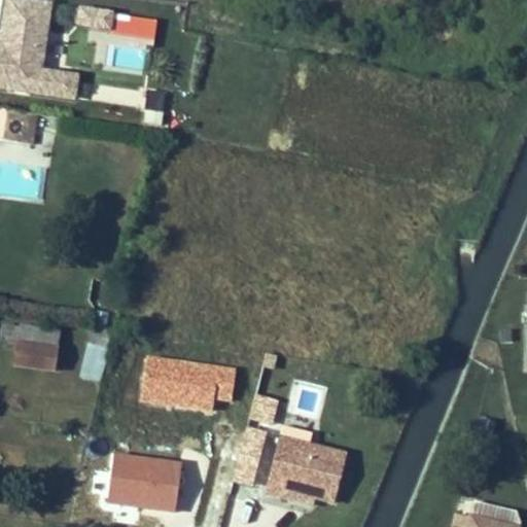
[(42,70),(49,3),(21,0),(1,0),(0,14),(0,93),(73,102),(77,74),(42,70)]
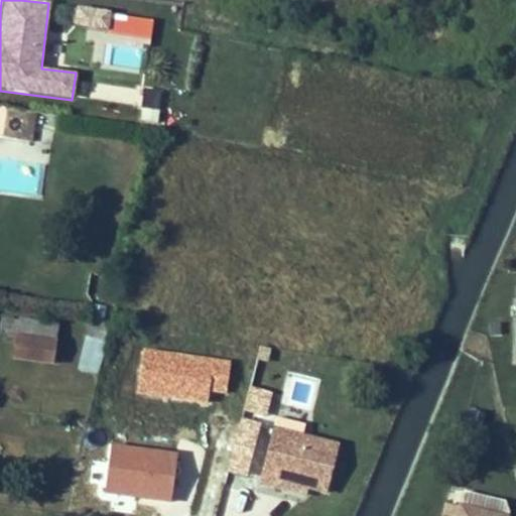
[(145,73),(151,19),(75,10),(73,28),(91,30),(87,66),(145,73)]
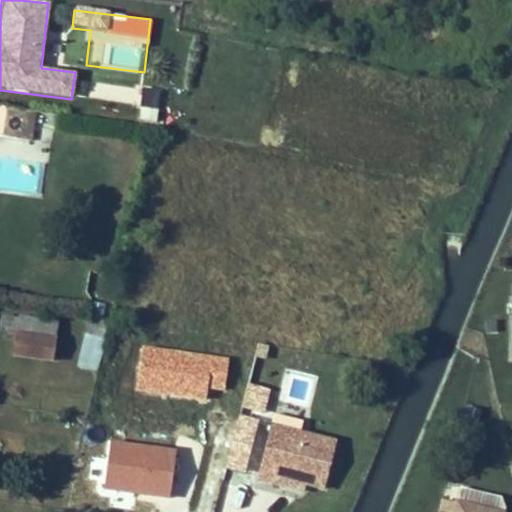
[(88,82),(86,97),(131,102),(133,87),(88,82)]
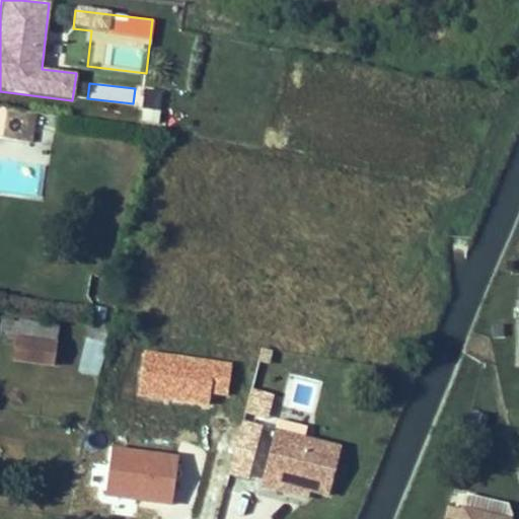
[(145,89),(141,106),(156,110),(161,92),(145,89)]
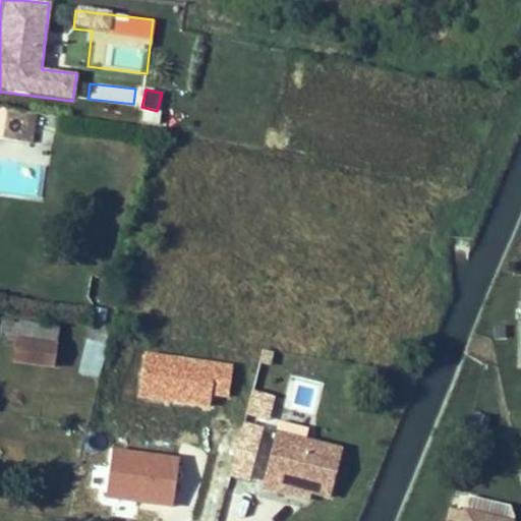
[(18,340),(56,343),(57,326),(19,324),(18,340)]
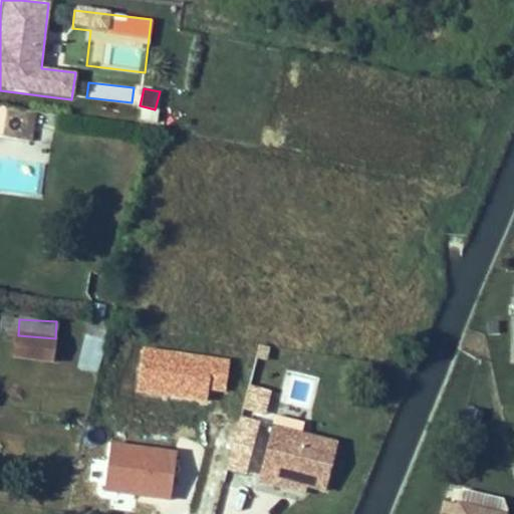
[(98,373),(106,324),(85,320),(77,370),(98,373)]
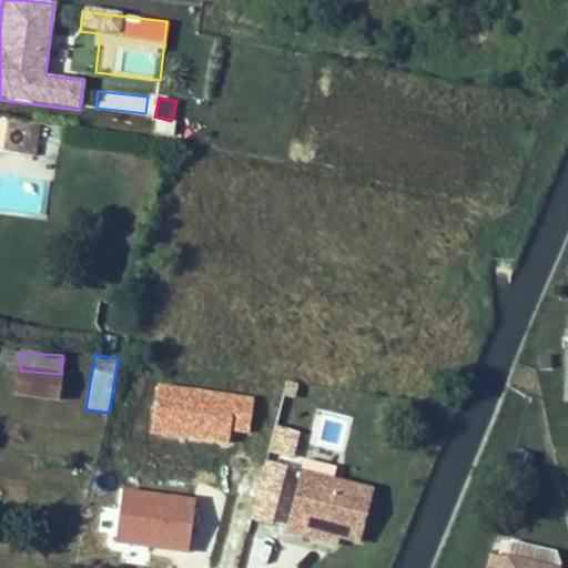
[(10,378),(7,401),(50,407),(53,383),(10,378)]
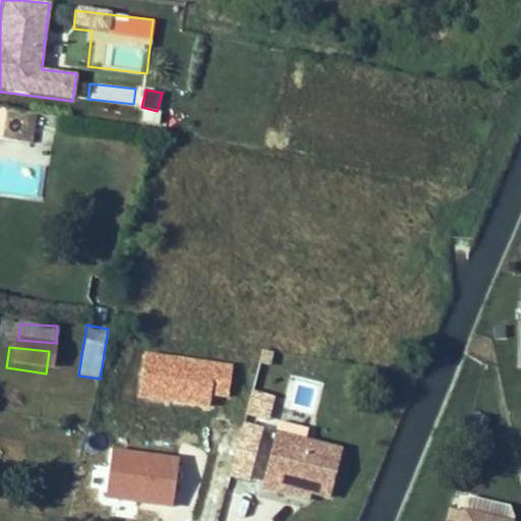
[(237,424),(231,478),(252,481),(258,426),(237,424)]
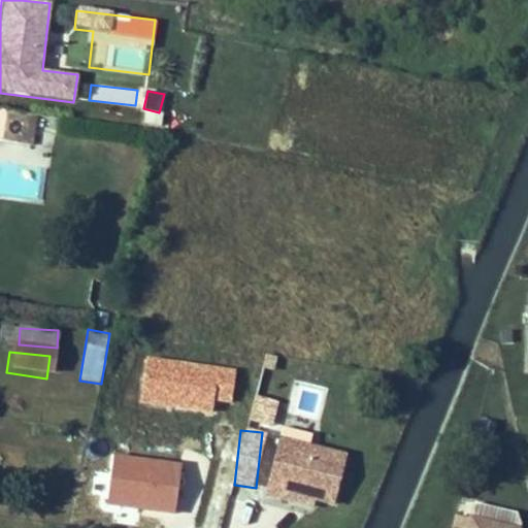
[(338,465),(295,454),(298,440),(277,435),(260,502),(277,507),(304,515),(306,506),(327,510),(338,465)]
